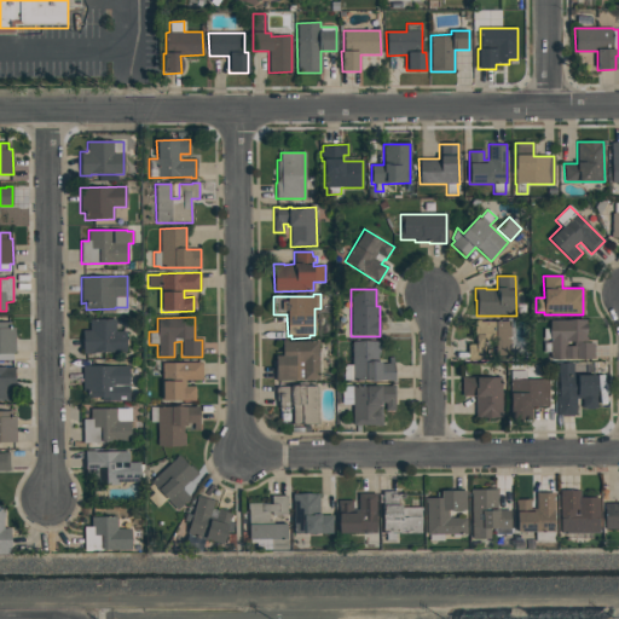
[(90,319),(115,319),(115,331),(126,331),(126,352),(93,353),(93,354),(82,354),(82,330),(90,330),(90,319)]
